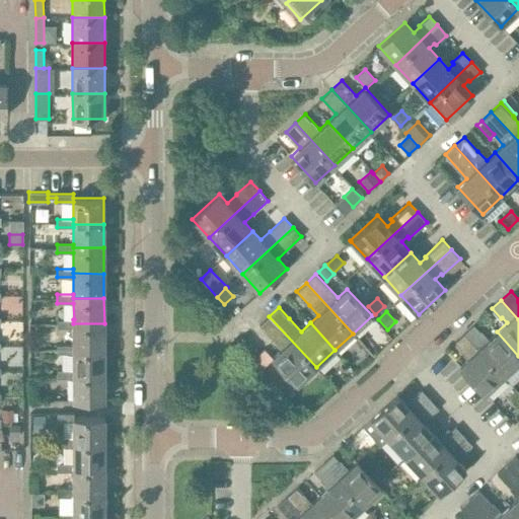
[(298,384),(316,367),(269,316),(260,324),(282,349),(273,358),(298,384)]
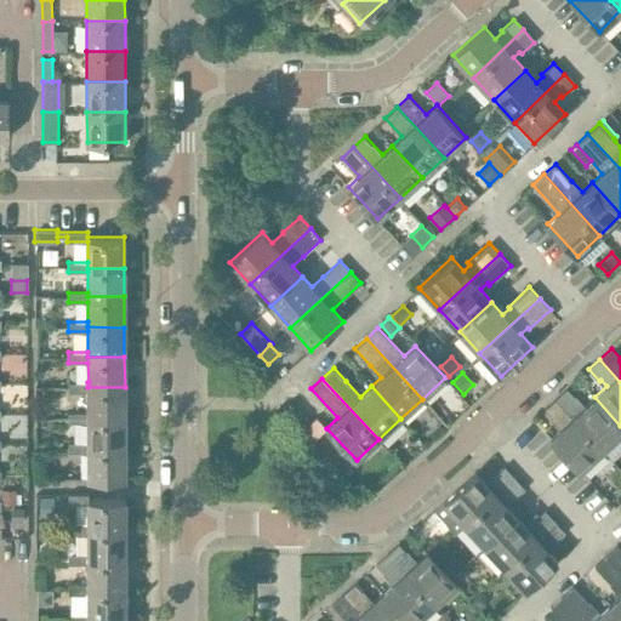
[(89,412),(87,412),(87,419),(125,417),(125,387),(87,387),(87,382),(67,381),(67,391),(89,391),(89,412)]
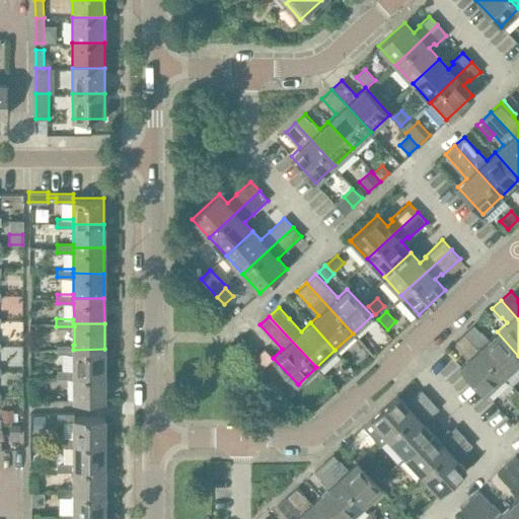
[(464,334),(504,376),(518,361),(518,356),(497,331),(487,342),(482,336),(483,335),(473,324),(464,334)]
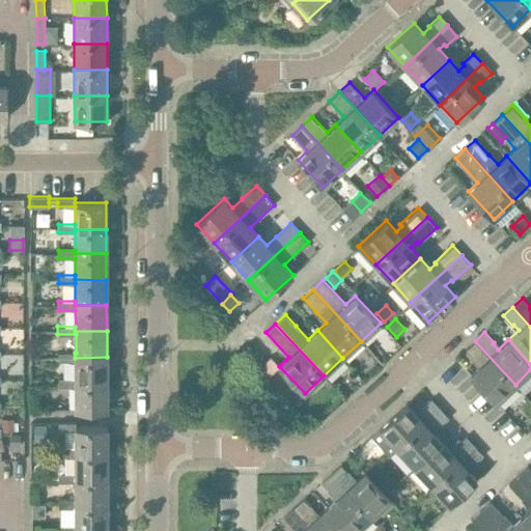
[(481,365),(471,374),(496,401),(515,385),(475,341),(466,350),(474,360),(476,359),(481,365)]
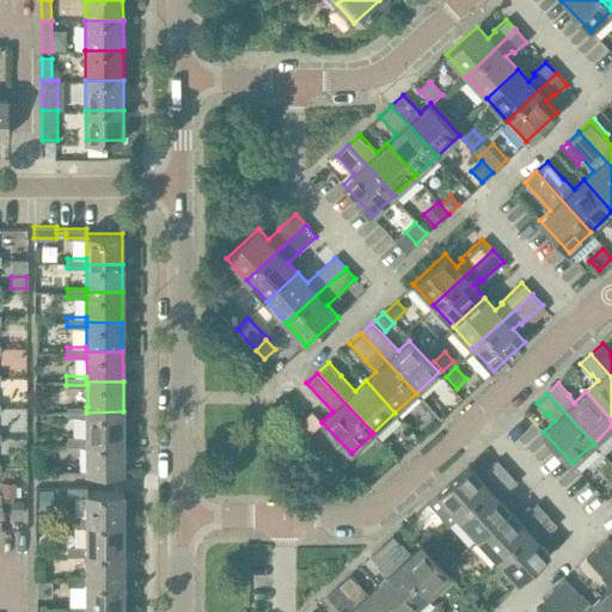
[(86,416),(86,435),(86,441),(123,441),(123,411),(86,412),(86,407),(66,407),(66,416),(86,416)]
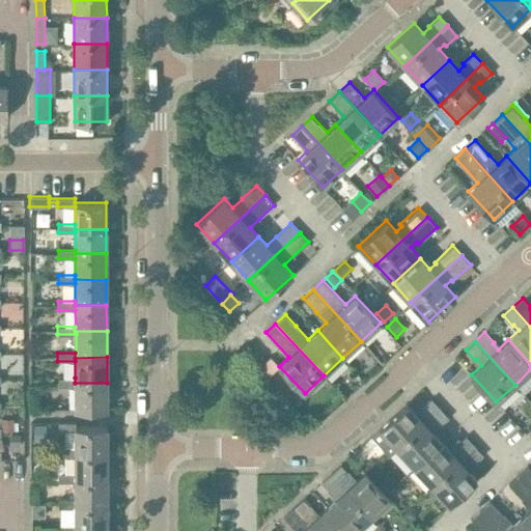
[(271,357),(258,367),(267,376),(279,366),(271,357)]
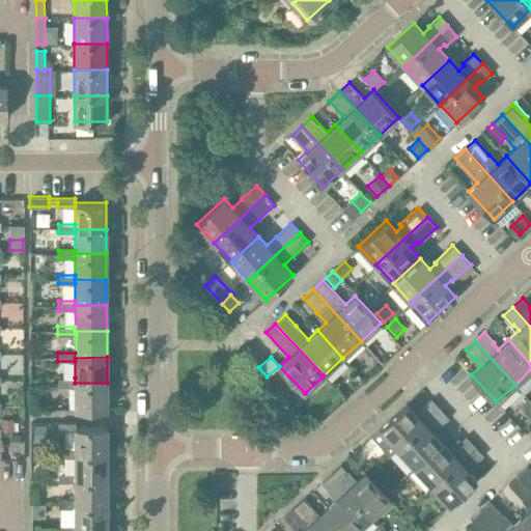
[(76,387),(76,410),(107,409),(107,383),(75,383),(75,378),(58,379),(58,387),(76,387)]
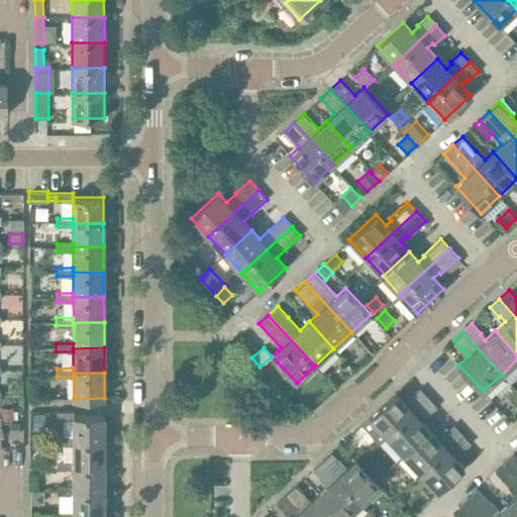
[(369,417),(362,424),(362,425),(379,442),(386,436),(428,397),(419,388),(409,397),(411,398),(405,403),(396,393),(369,417)]
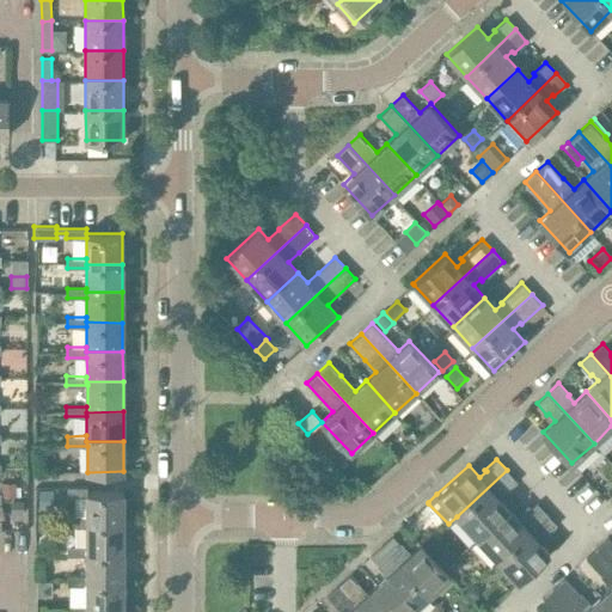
[(516,481),(507,470),(457,516),(477,538),(508,509),(497,497),(505,490),(506,491),(516,481)]
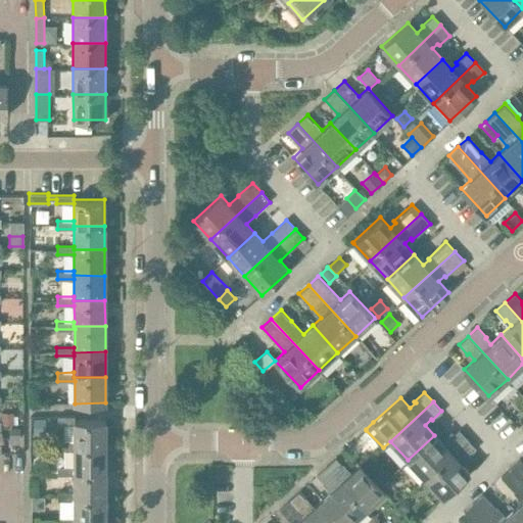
[(522,411),(519,407),(509,416),(519,426),(522,422),(522,411)]
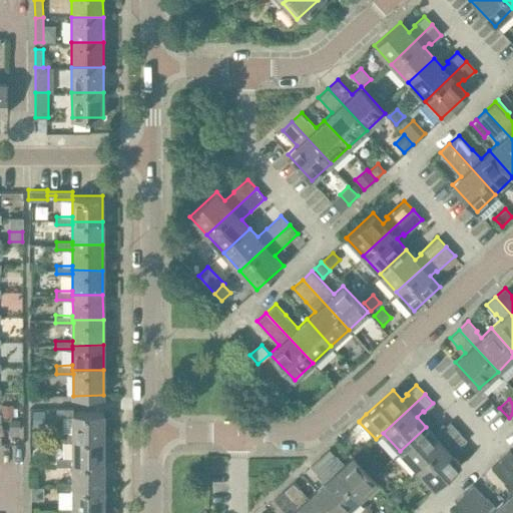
[(13,404),(0,404),(0,413),(1,413),(1,416),(13,416),(13,404)]
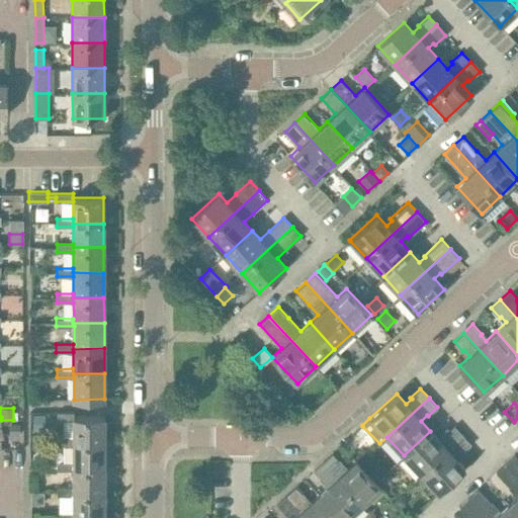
[(74,420),(74,436),(74,441),(104,441),(104,416),(74,416),(74,412),(56,412),(57,420),(74,420)]
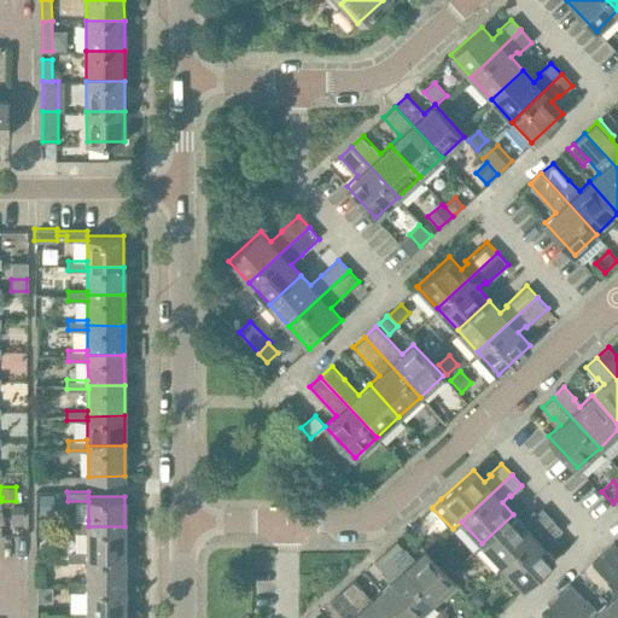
[(39,493),(39,511),(53,512),(54,493),(39,493)]
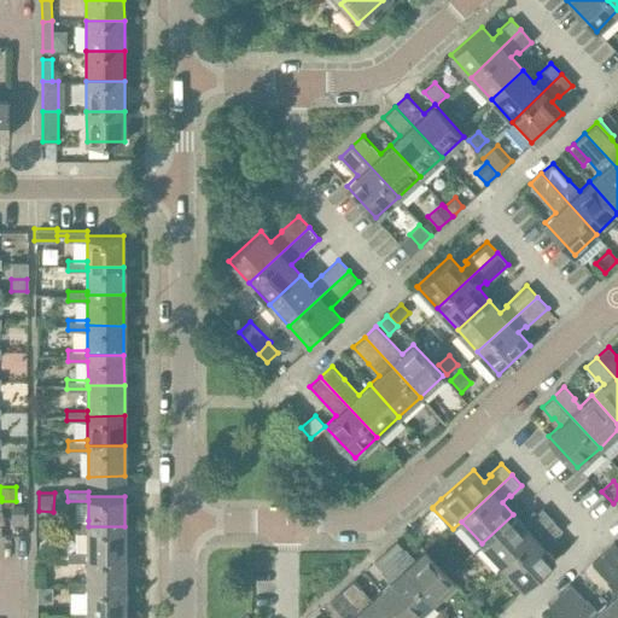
[(23,505),(11,505),(11,518),(23,518),(23,505)]
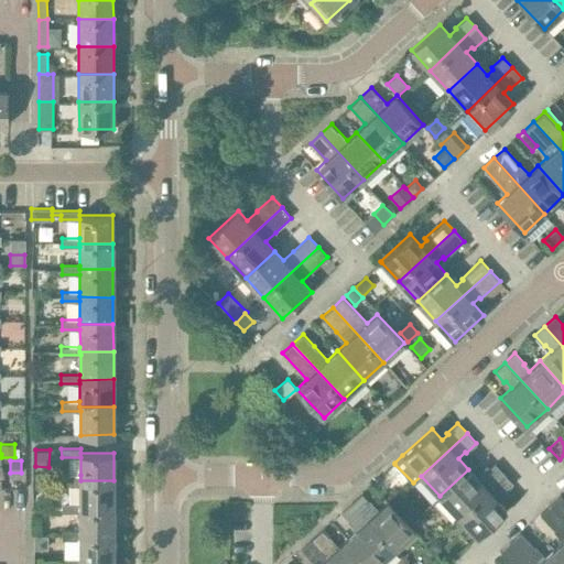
[(468,469),(440,496),(457,516),(503,473),(495,463),(484,474),(485,475),(479,480),(468,469)]
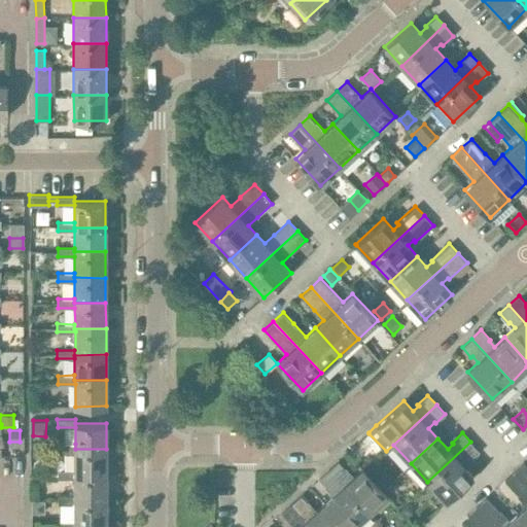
[(470,442),(427,482),(446,500),(472,476),(463,465),(468,460),(469,461),(480,452),(470,442)]
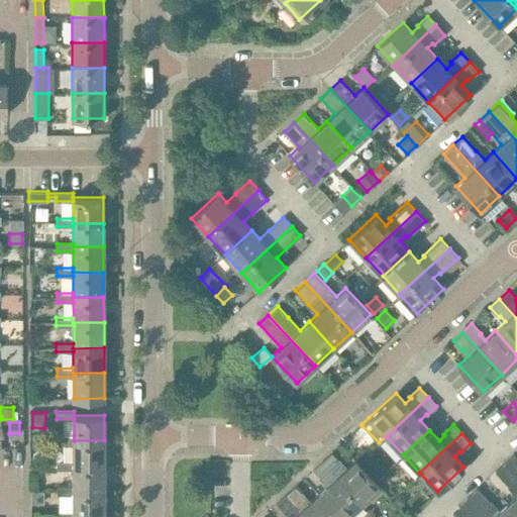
[(74,444),(74,461),(74,466),(104,466),(104,440),(74,440),(74,435),(57,436),(57,444),(74,444)]
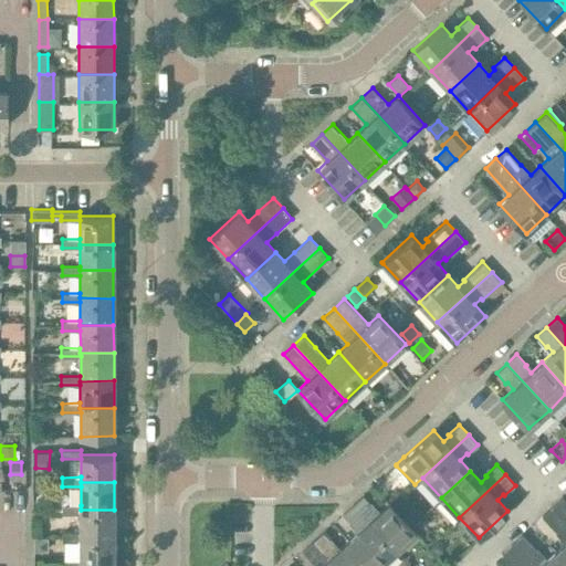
[(352,504),(395,551),(410,536),(415,532),(404,520),(392,507),(388,503),(377,513),(371,507),(373,506),(369,503),(373,500),(366,493),(363,495),(352,504)]
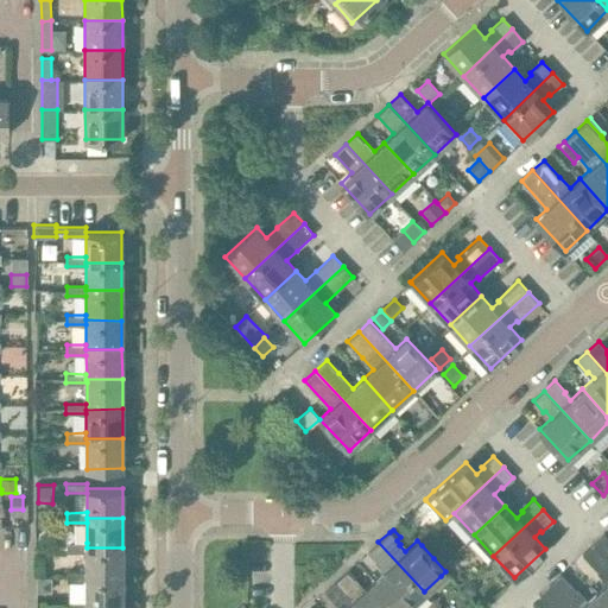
[(607,561),(607,537),(605,534),(593,544),(607,561)]
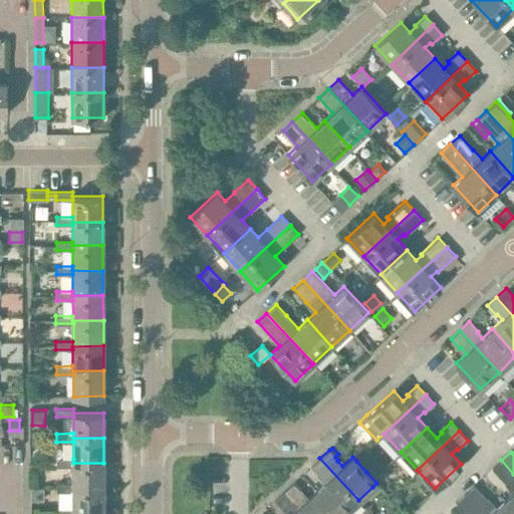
[(325,482),(316,491),(331,507),(337,513),(342,513),(358,500),(319,458),(310,467),(319,476),(320,476),(325,482)]
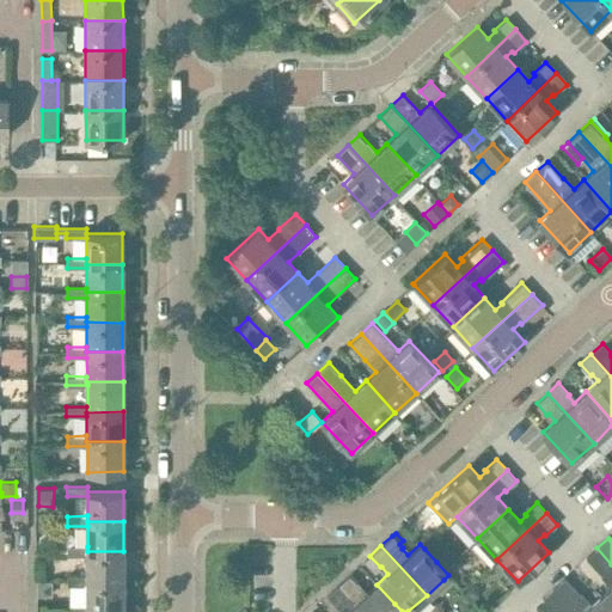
[(87,575),(86,579),(123,579),(123,551),(87,551),(87,546),(67,546),(67,555),(87,555),(87,575)]
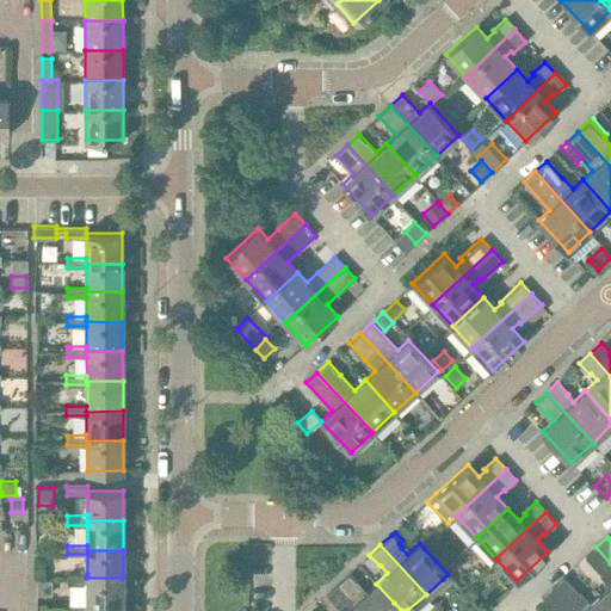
[(610,581),(610,585),(599,596),(606,603),(610,606),(610,563),(596,547),(585,557),(605,580),(608,578),(610,581)]
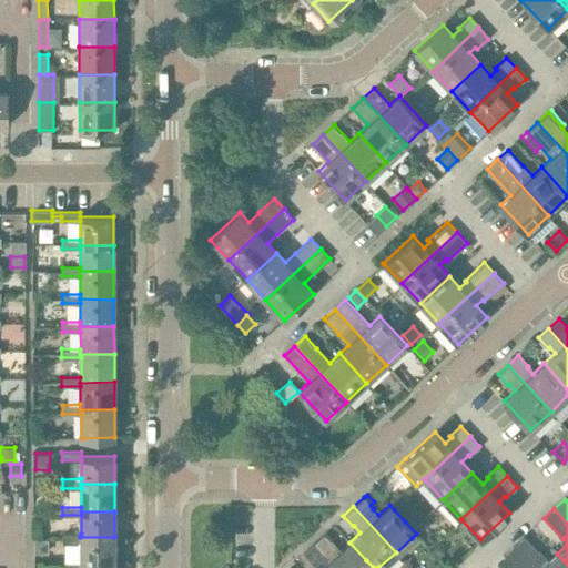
[(81,543),(81,561),(81,567),(114,567),(114,537),(80,537),(81,534),(62,534),(62,543),(81,543)]
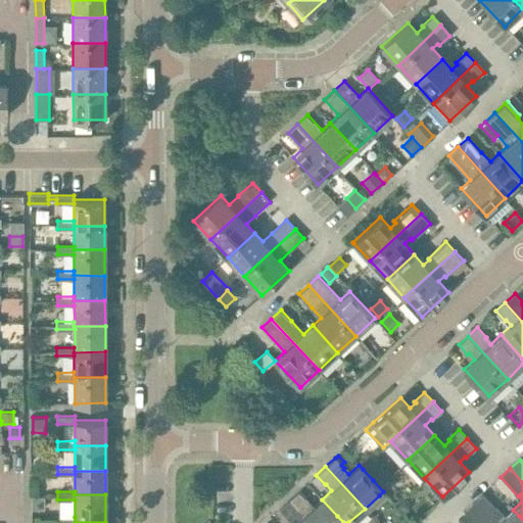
[(303,516),(310,522),(343,522),(337,516),(322,500),(312,509),(306,503),(307,501),(298,491),(288,500),(303,516)]
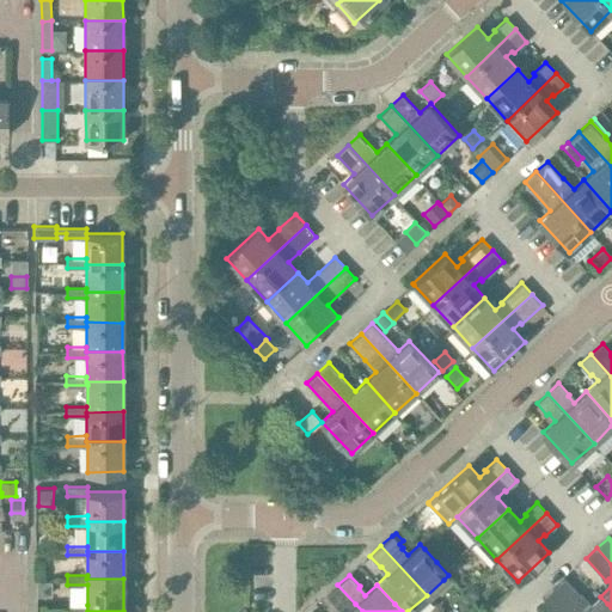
[(567,604),(574,611),(611,611),(611,607),(607,604),(600,597),(589,607),(583,600),(586,599),(565,577),(554,588),(567,604)]
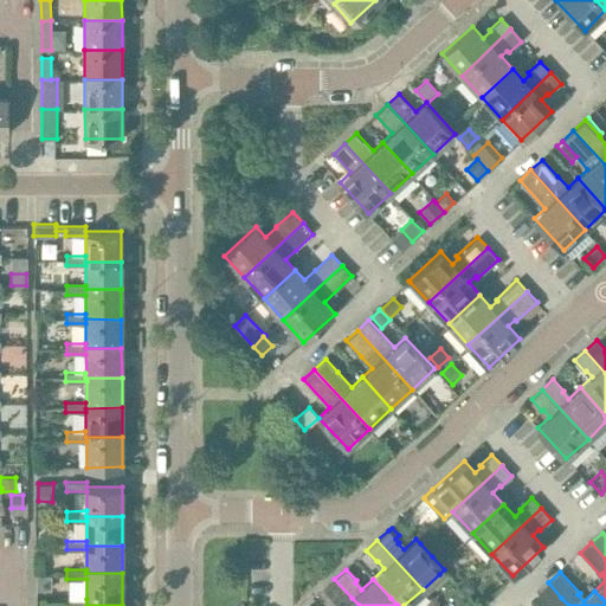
[(50,577),(37,577),(37,590),(50,590),(50,577)]
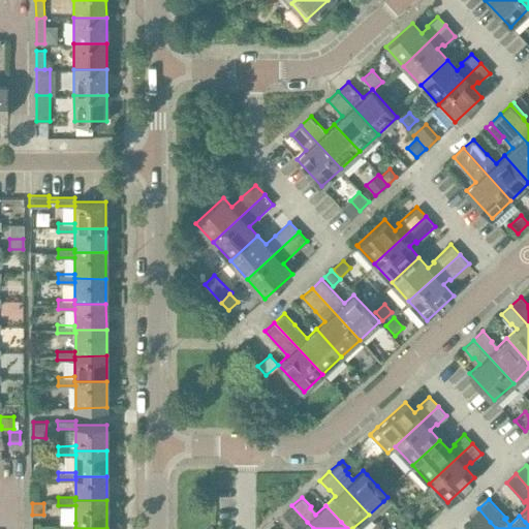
[(409,503),(401,510),(408,519),(413,515),(413,508),(409,503)]
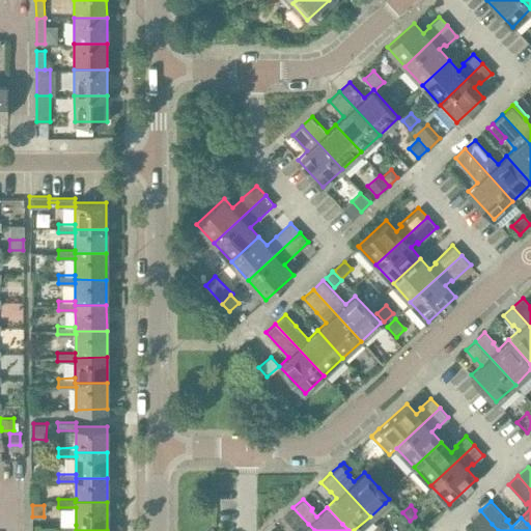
[(299,530),(314,530),(308,524),(292,507),(283,516),(292,526),(294,525),(299,530)]
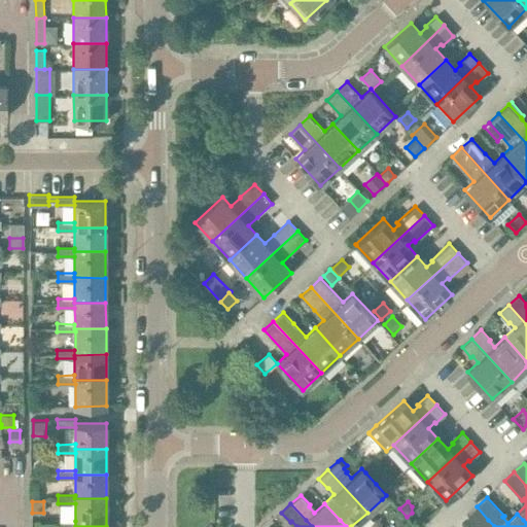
[(494,526),(488,520),(477,506),(467,515),(478,526),(494,526)]
